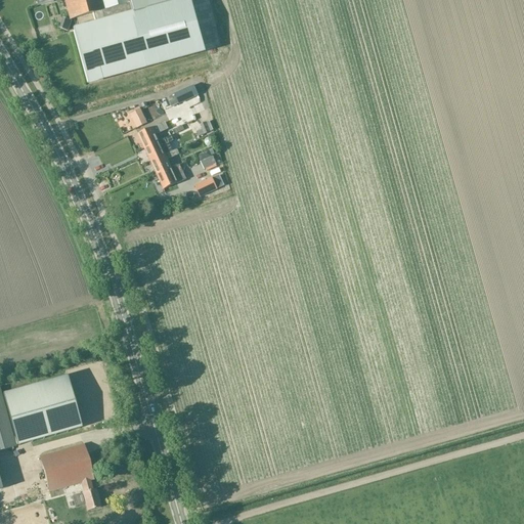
[(92,13),(100,11),(128,4),(127,0),(62,0),(69,20),(92,13)]
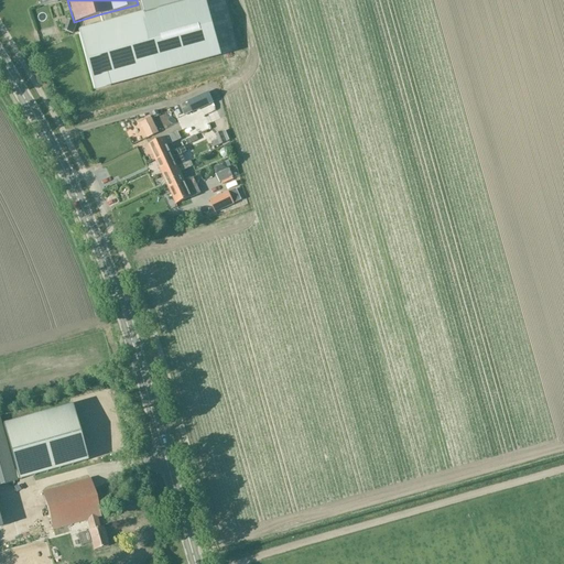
[(158,69),(220,52),(205,0),(173,0),(141,9),(158,69)]
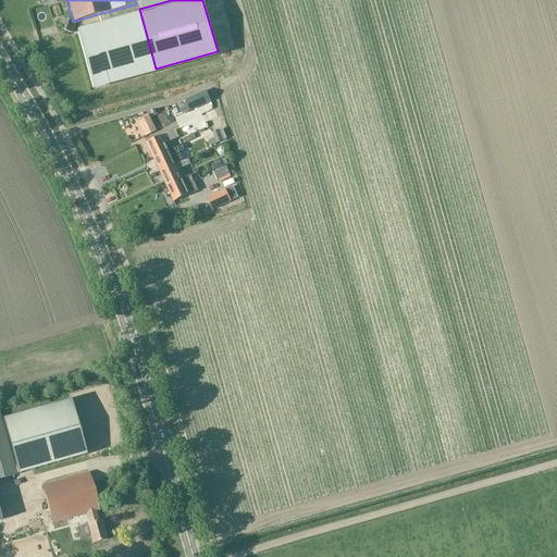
[(102,27),(76,34),(94,97),(149,82),(132,19),(110,25),(107,12),(98,14),(102,27)]
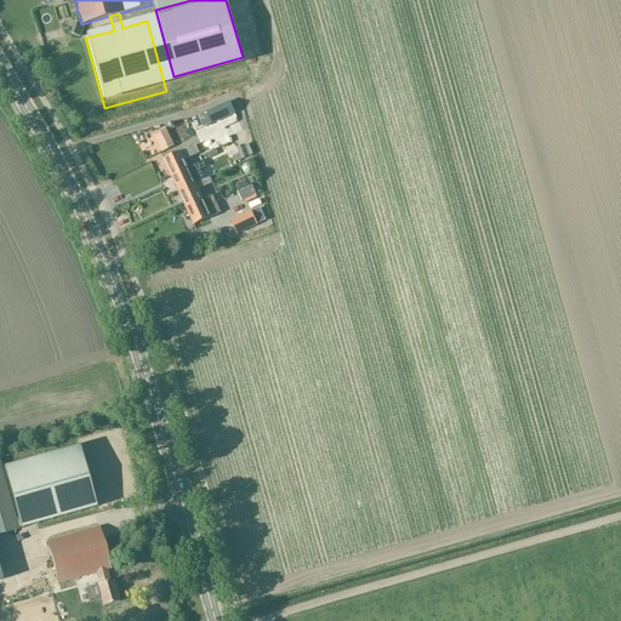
[(234,107),(232,108),(228,102),(206,112),(211,124),(237,112),(234,107)]
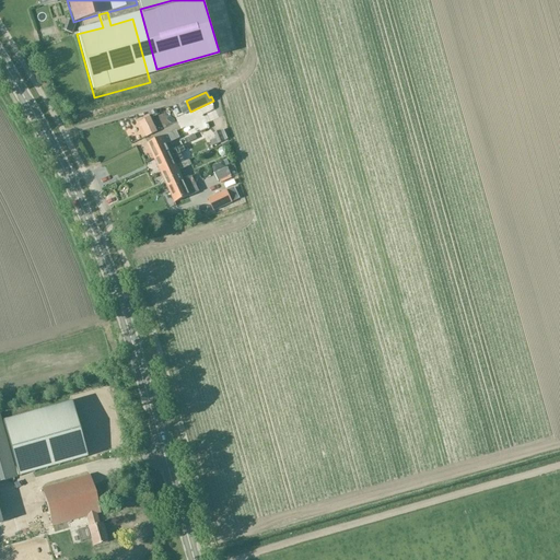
[(139,123),(146,138),(156,132),(150,117),(139,123)]
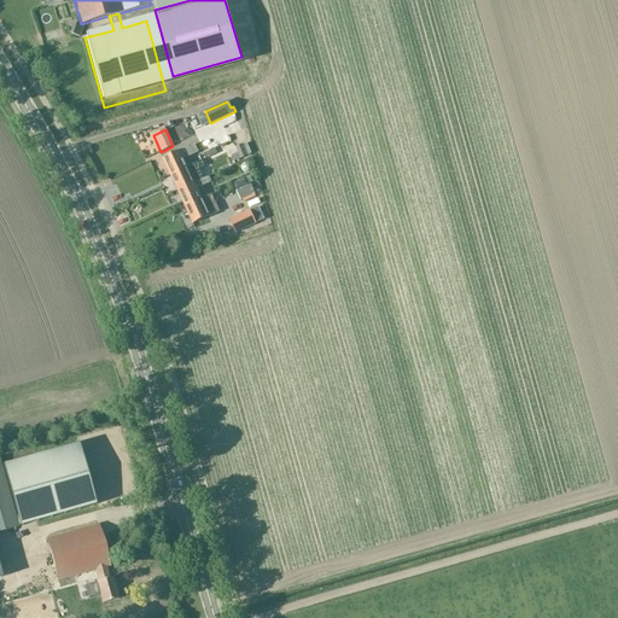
[(162,159),(169,175),(187,168),(202,161),(194,145),(162,159)]
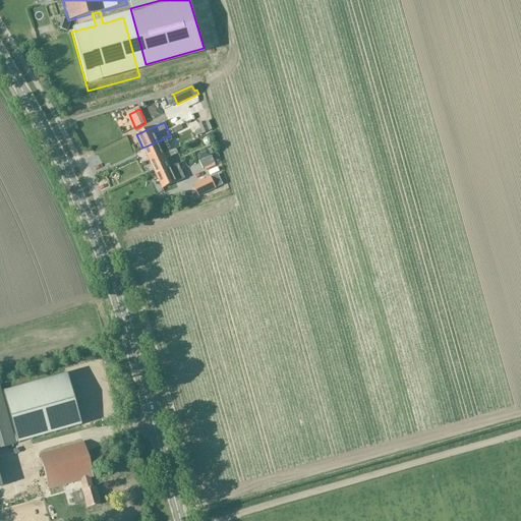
[(196,136),(208,131),(205,122),(198,124),(200,129),(194,131),(196,136)]
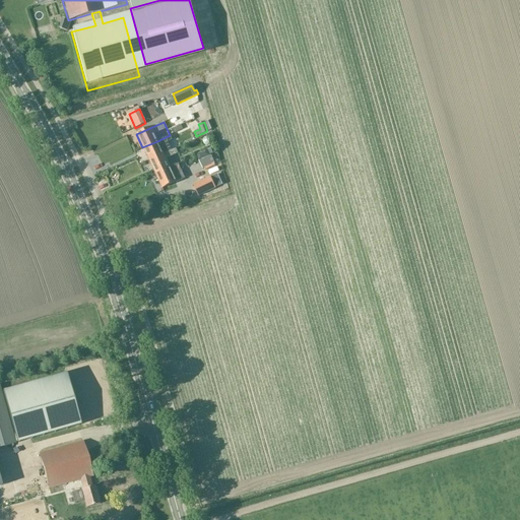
[(149,161),(164,154),(159,146),(172,140),(170,135),(157,141),(142,147),(149,161)]
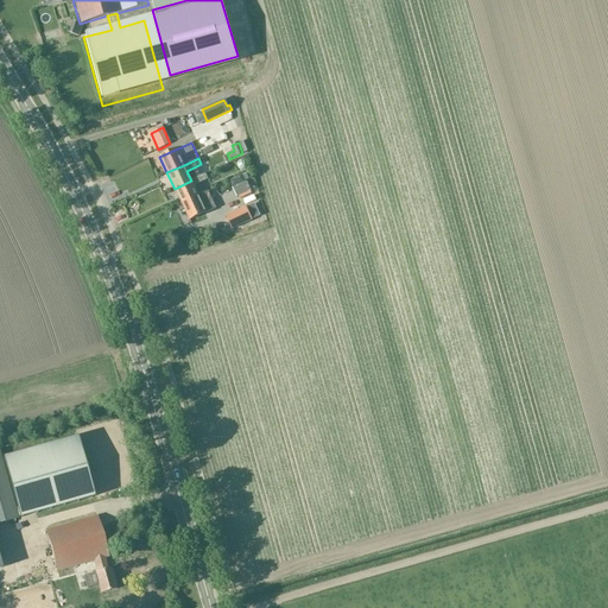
[(182,204),(198,196),(194,187),(208,181),(206,175),(191,181),(175,189),(182,204)]
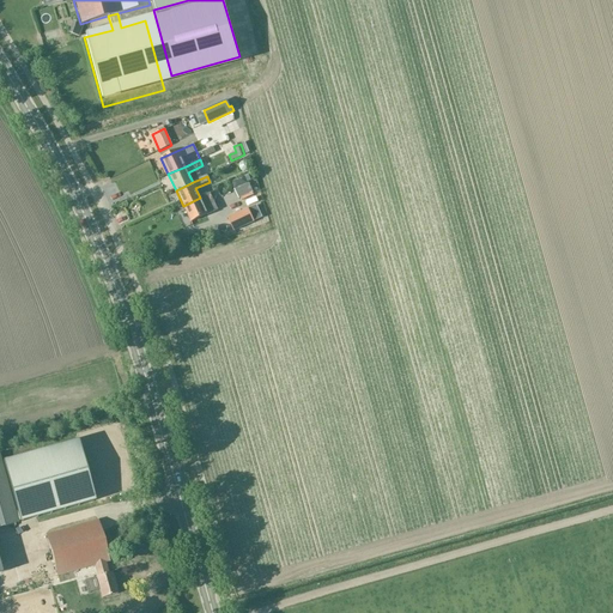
[(238,199),(253,192),(248,183),(234,189),(238,199)]
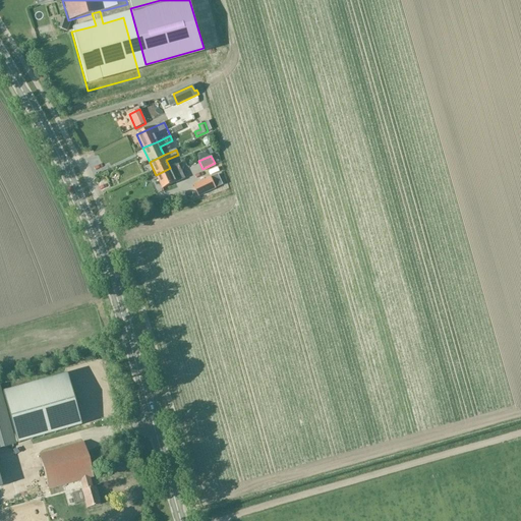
[(215,163),(203,169),(207,176),(218,171),(215,163)]
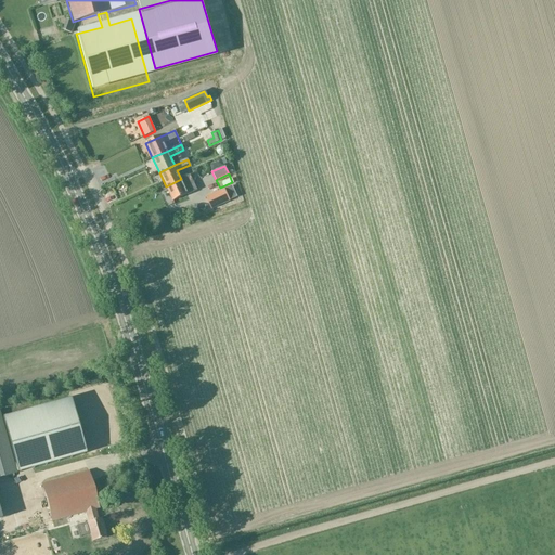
[(166,186),(172,201),(186,195),(196,191),(190,176),(181,179),(166,186)]
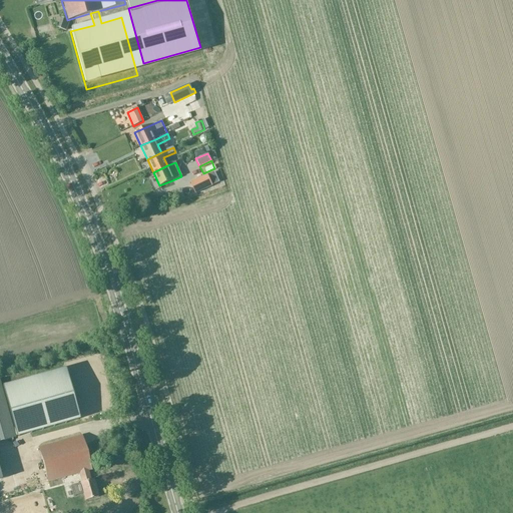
[(76,420),(62,369),(4,386),(18,436),(76,420)]
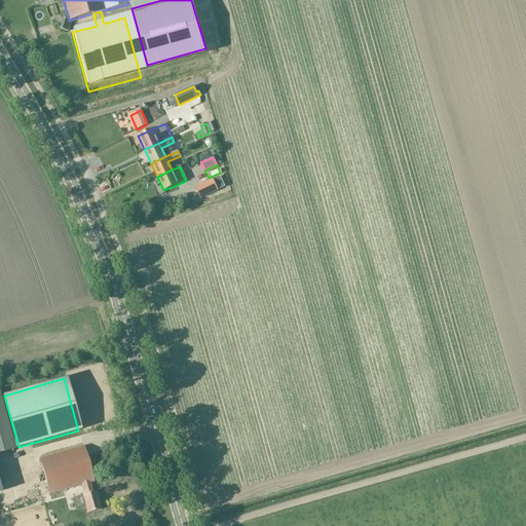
[(0,452),(14,448),(0,397),(0,452)]
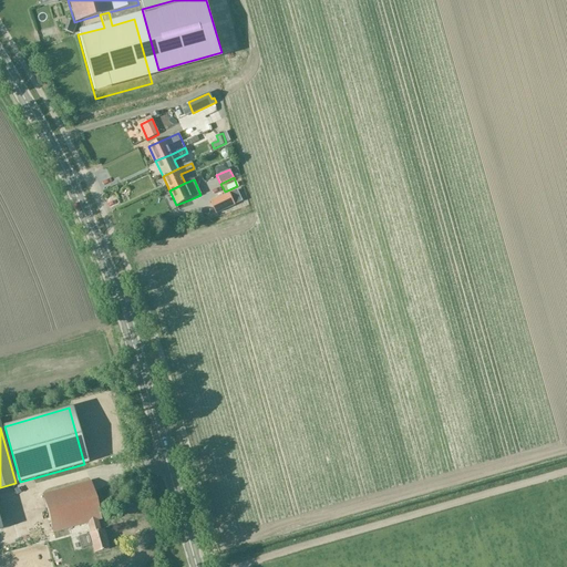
[(90,482),(42,495),(53,534),(88,524),(90,534),(78,537),(81,549),(92,546),(94,554),(107,549),(102,531),(100,531),(96,521),(100,519),(90,482)]
